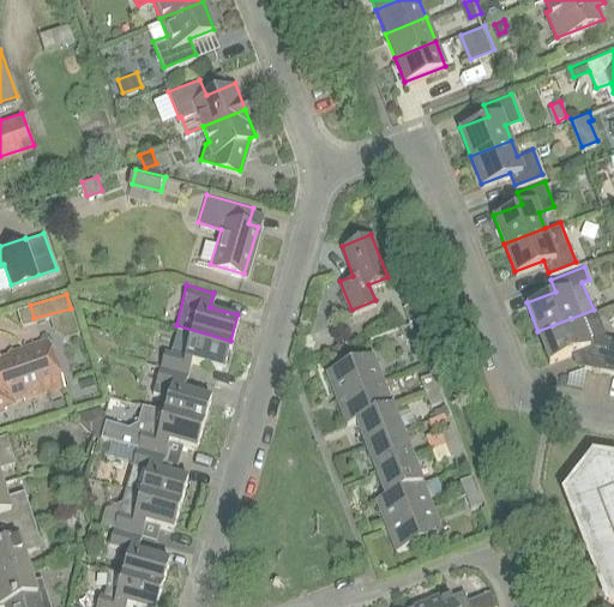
[(417,317),(411,302),(404,305),(410,319),(417,317)]
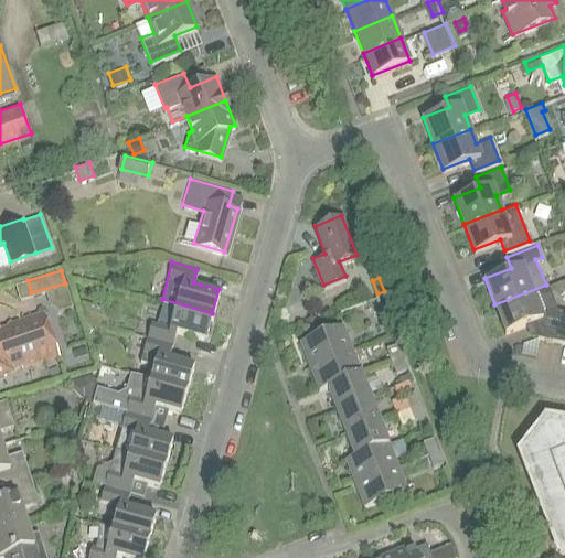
[(546,285),(494,304),(504,330),(525,321),(531,333),(564,340),(564,308),(558,308),(548,283),(546,285)]
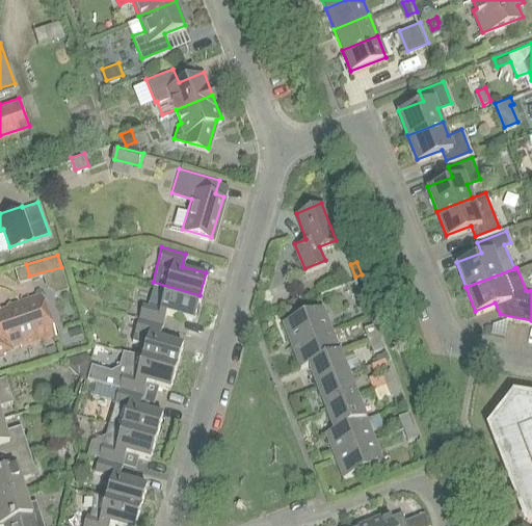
[(347,282),(351,294),(361,290),(356,279),(347,282)]
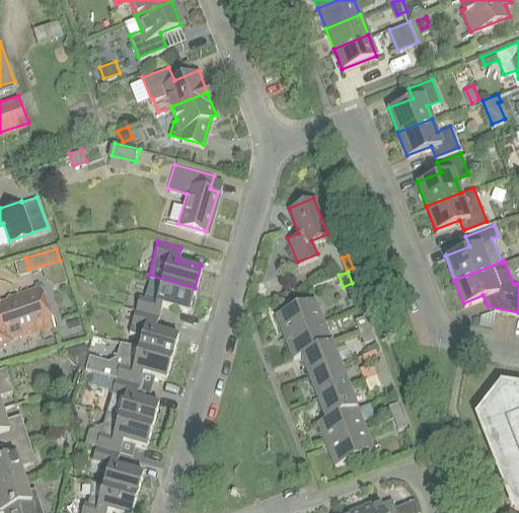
[(188,309),(195,288),(149,275),(143,296),(138,294),(134,308),(157,315),(161,301),(188,309)]
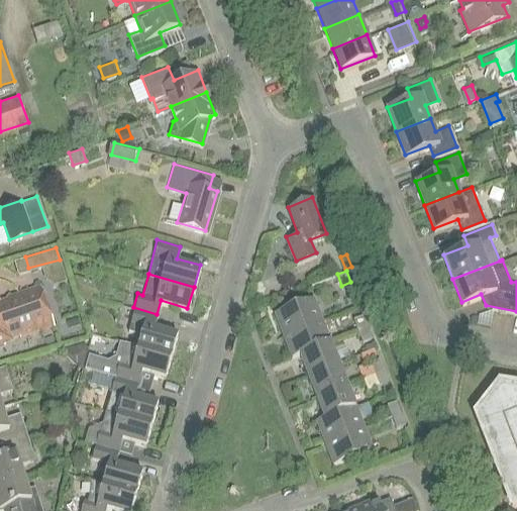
[(0,339),(11,336),(9,331),(18,328),(19,332),(53,321),(39,282),(6,293),(8,297),(0,299),(0,339)]
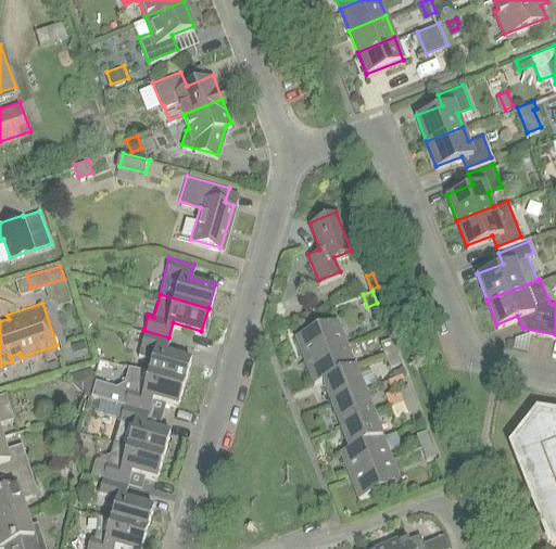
[(294,333),(303,356),(345,340),(337,317),(294,333)]
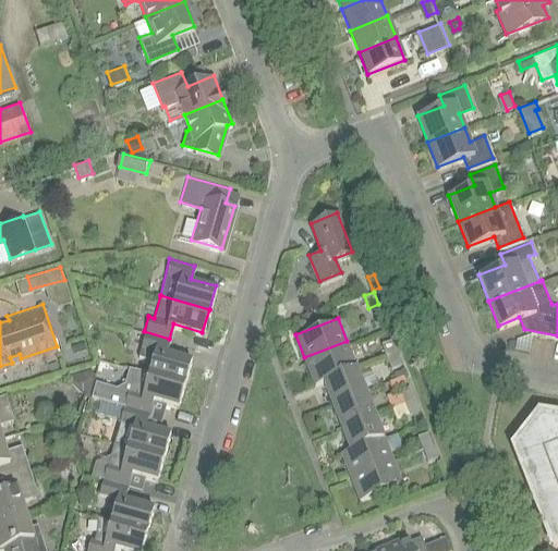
[(150,357),(146,372),(183,382),(191,358),(166,352),(169,339),(144,331),(137,354),(150,357)]
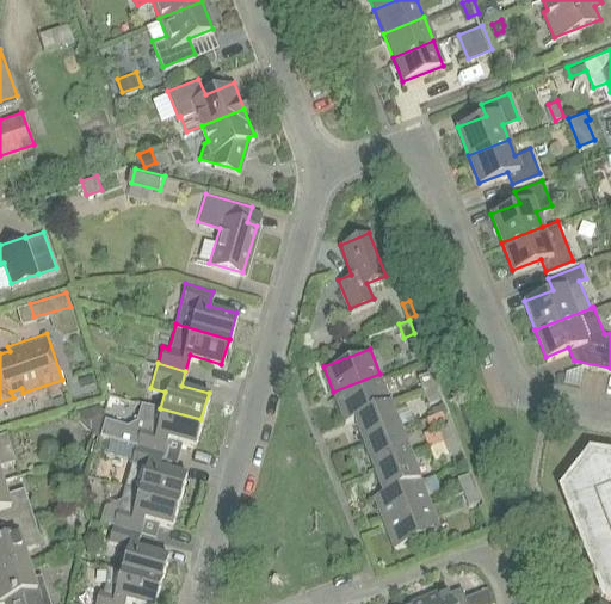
[(421,375),(427,388),(437,383),(432,371),(421,375)]
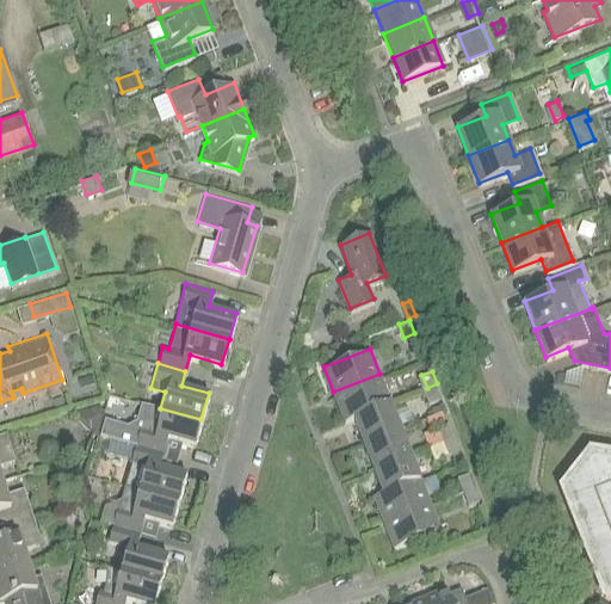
[(344,419),(353,415),(390,401),(380,374),(333,392),(344,419)]
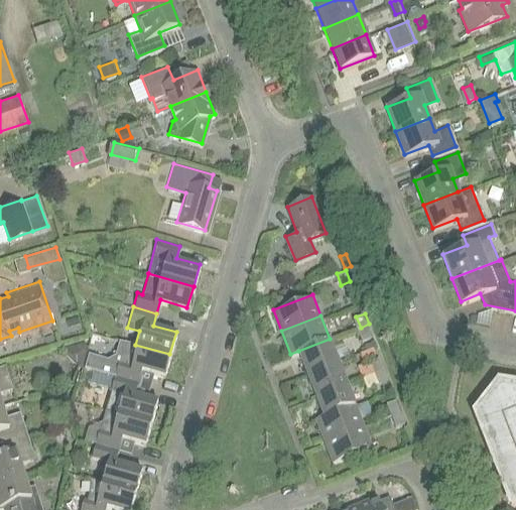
[(374,335),(369,324),(361,328),(365,338),(374,335)]
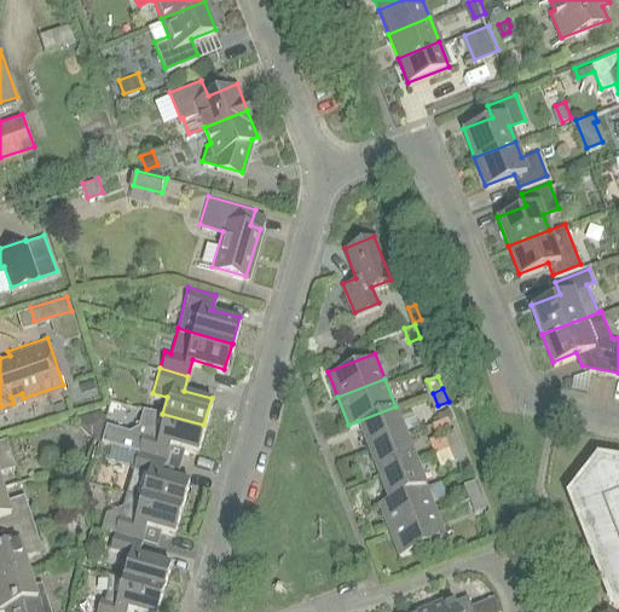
[(358,421),(368,445),(405,431),(395,406),(358,421)]
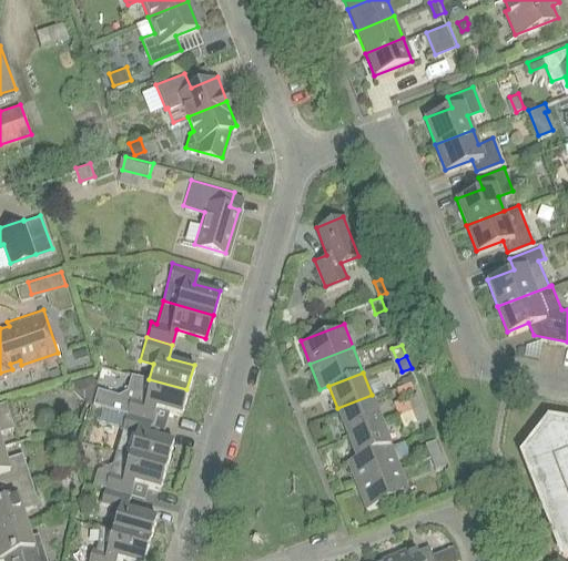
[(125,411),(152,419),(156,405),(180,411),(186,389),(149,379),(135,375),(125,411)]
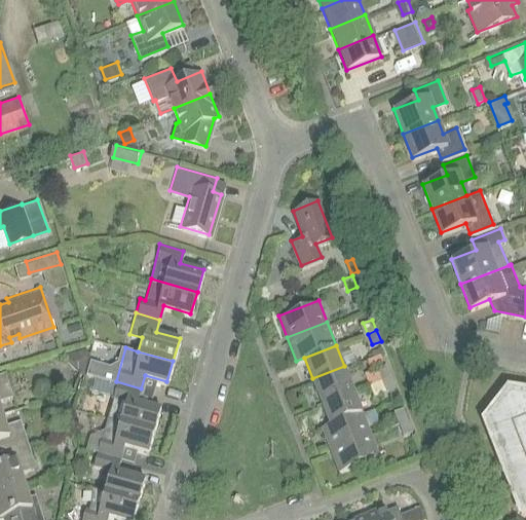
[(381,366),(385,377),(393,374),(389,363),(381,366)]
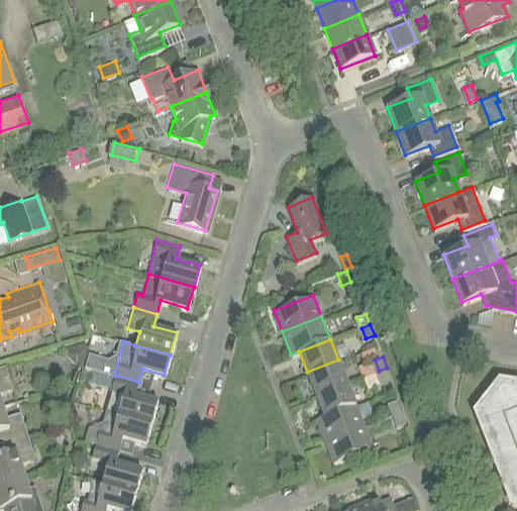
[(346,382),(338,360),(307,372),(315,394),(346,382)]
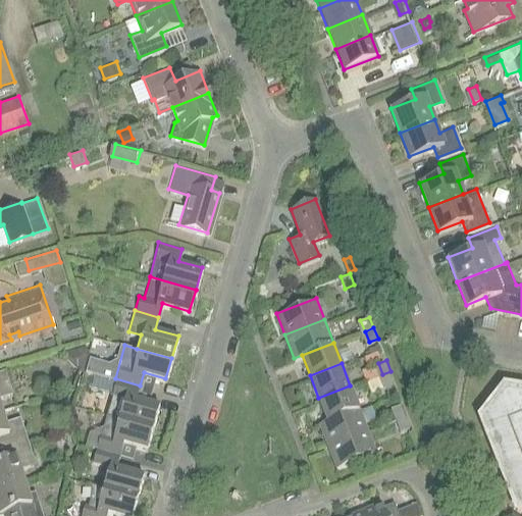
[(0,409),(1,409),(0,404),(0,396),(13,392),(5,367),(0,369),(0,409)]
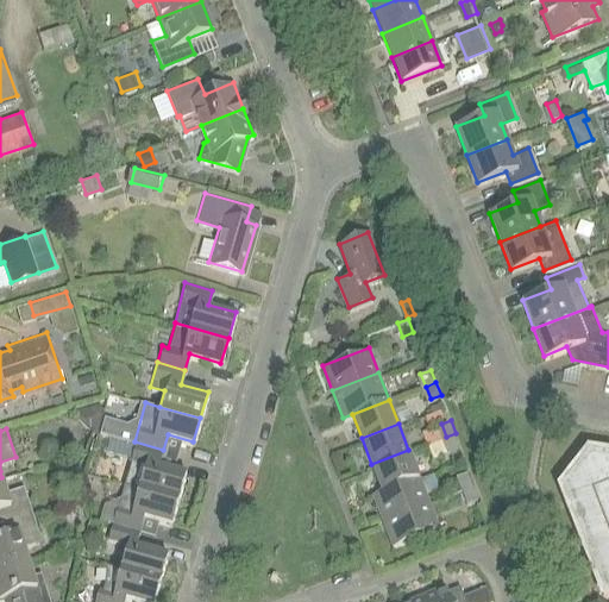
[(463,449),(456,433),(446,437),(431,444),(437,459),(463,449)]
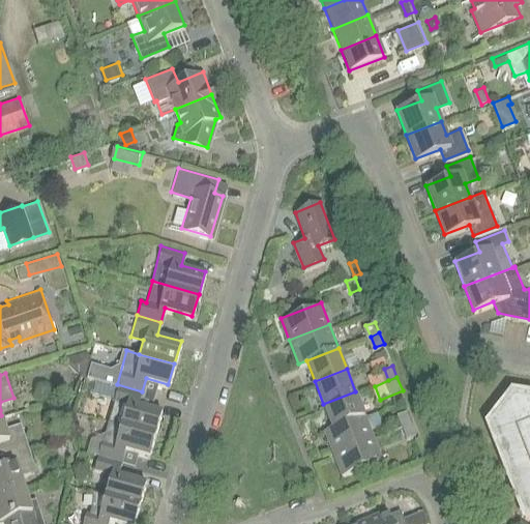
[(139,404),(142,391),(117,384),(106,381),(102,393),(114,396),(108,418),(154,432),(160,410),(139,404)]
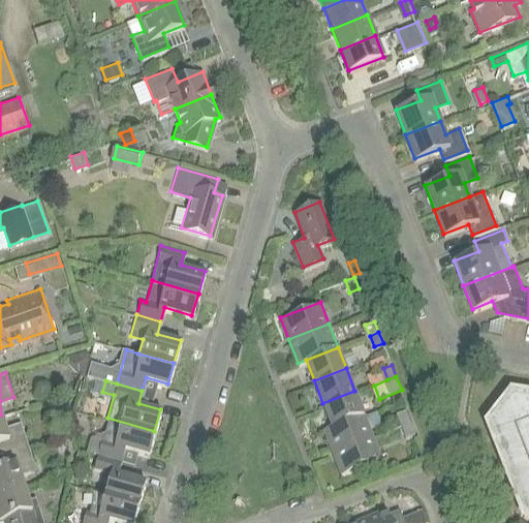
[(322,403),(331,424),(363,411),(354,391),(322,403)]
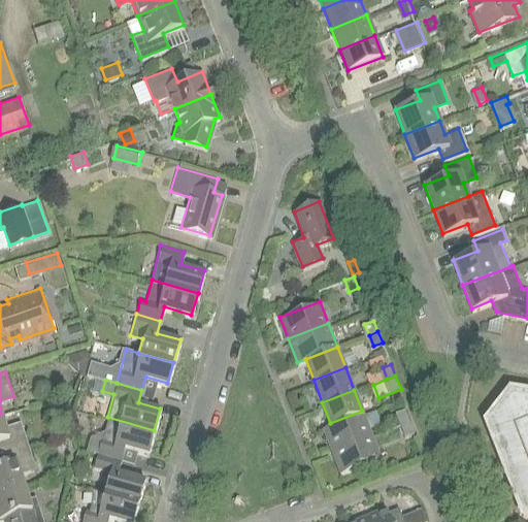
[(527,392),(508,390),(486,420),(522,513),(527,514),(527,392)]
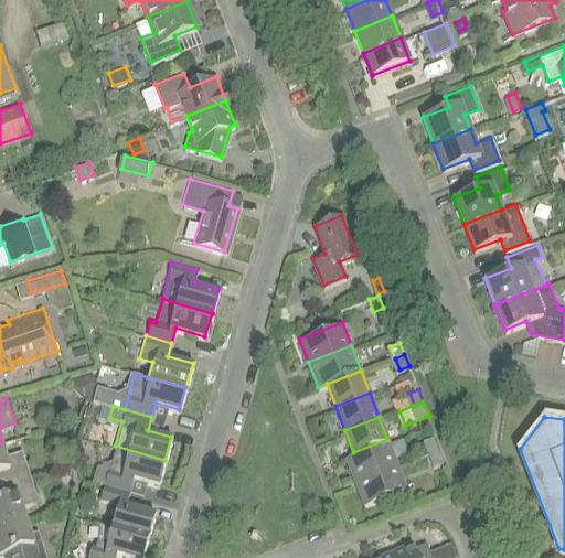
[(427,439),(432,452),(443,449),(438,436),(427,439)]
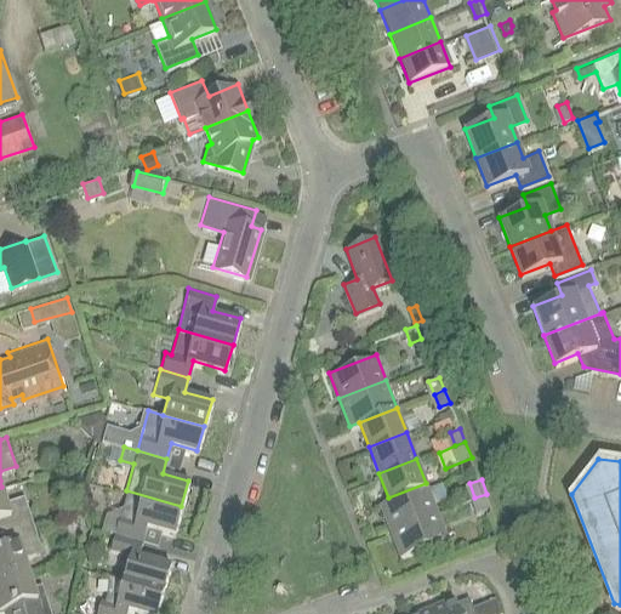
[(380,501),(389,528),(437,510),(426,483),(388,498),(380,501)]
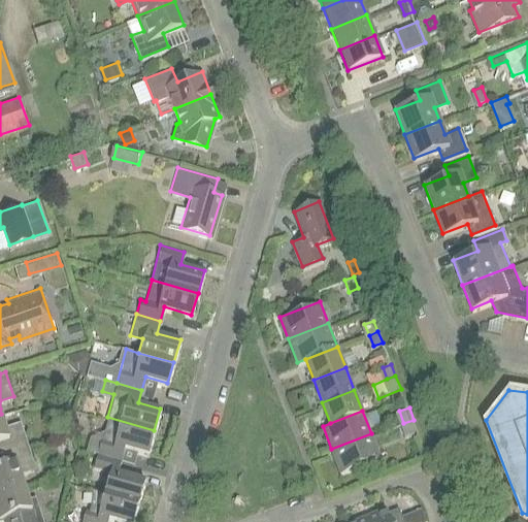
[(1,414),(0,414),(0,452),(28,444),(20,420),(5,424),(1,414)]
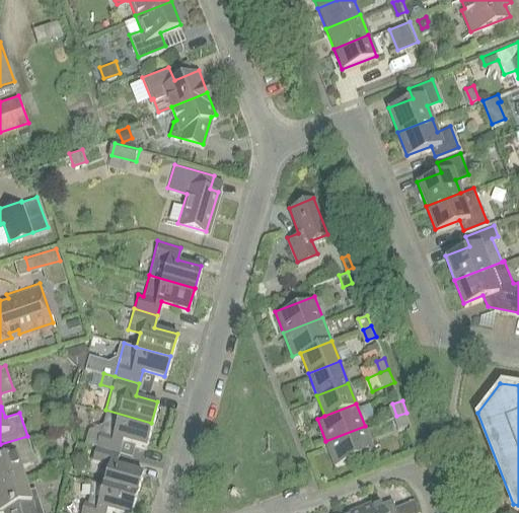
[(105,410),(94,444),(119,451),(123,438),(145,445),(151,423),(105,410)]
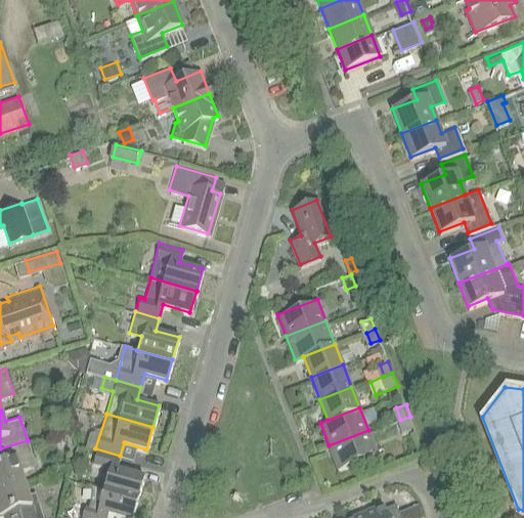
[(415,429),(410,417),(400,420),(404,432),(415,429)]
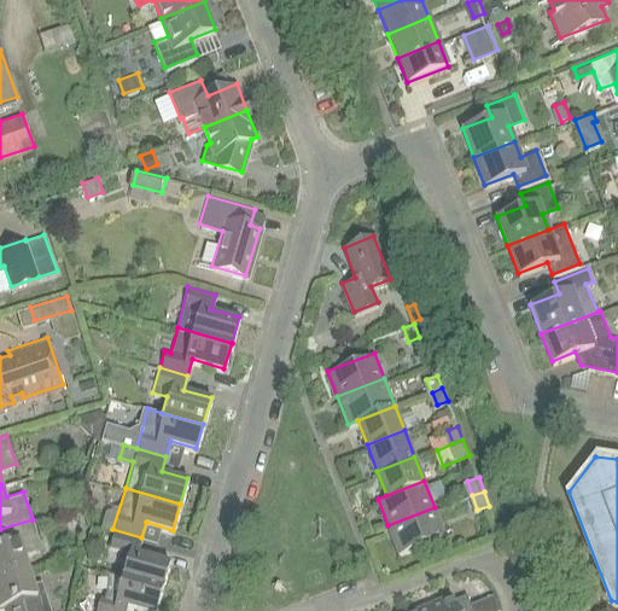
[(444,534),(435,507),(388,525),(398,552),(444,534)]
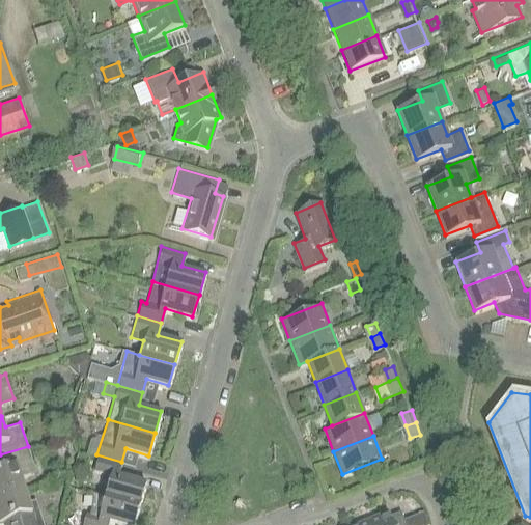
[(0,454),(0,456),(4,468),(0,468),(0,495),(24,488),(20,474),(35,470),(28,446),(0,454)]
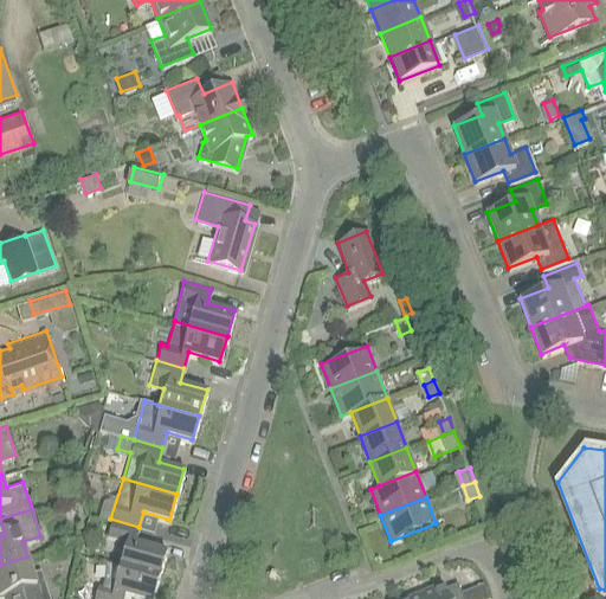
[(135,541),(139,527),(110,519),(107,534),(126,539),(118,564),(159,575),(166,549),(135,541)]
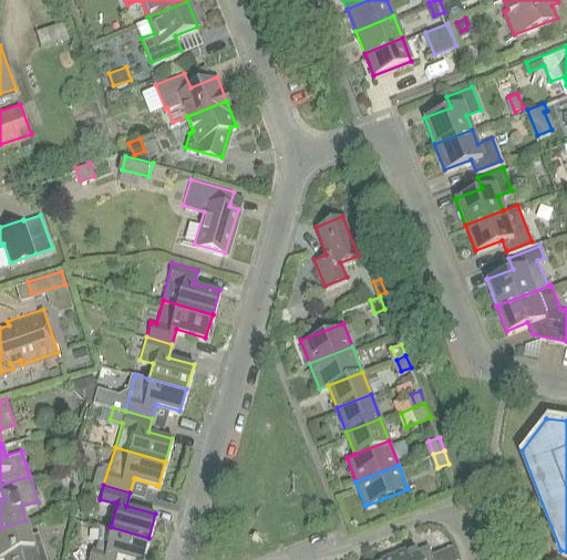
[(26,520),(0,528),(0,556),(3,555),(4,559),(49,559),(41,530),(30,533),(26,520)]
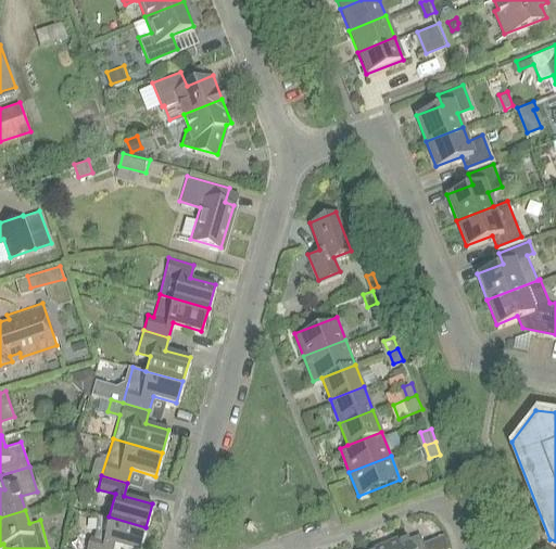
[(134,548),(138,548),(146,527),(109,516),(97,513),(96,528),(93,536),(88,535),(85,548),(86,548),(111,548),(113,544),(134,548)]
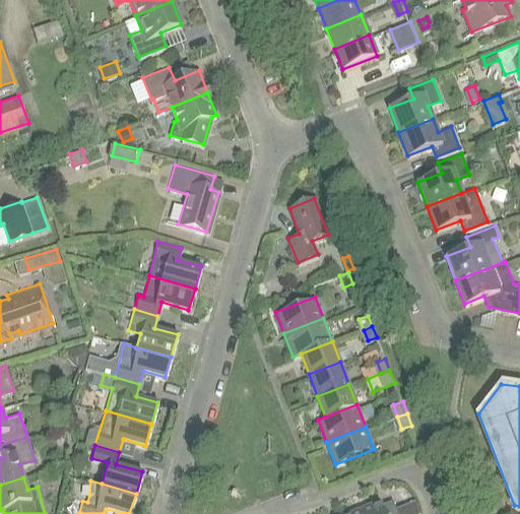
[(414,513),(418,513),(413,499),(395,506),(398,513),(396,513),(385,513),(379,498),(360,506),(362,513),(414,513)]
